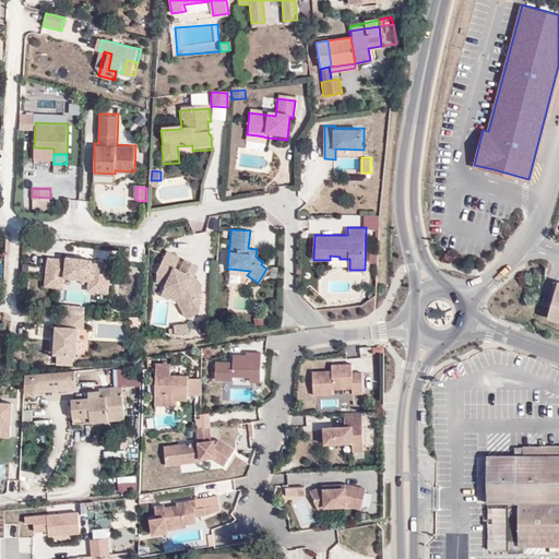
[(188,318),(198,311),(200,285),(201,285),(193,275),(198,266),(182,259),(178,269),(174,266),(179,257),(165,250),(155,271),(154,283),(163,286),(159,294),(175,301),(183,317),(188,318)]
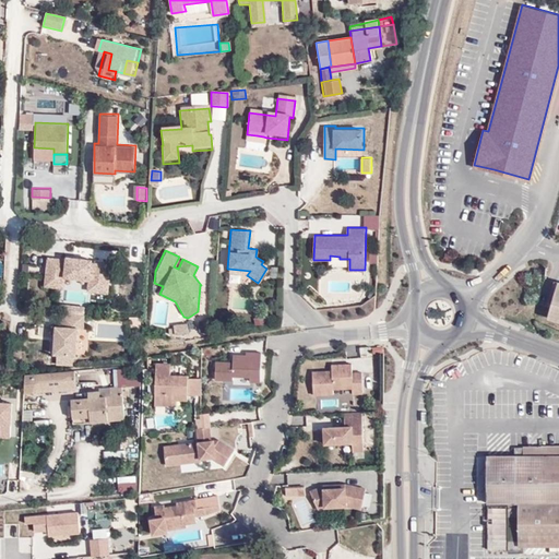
[(90,264),(64,261),(46,259),(44,284),(62,286),(62,281),(88,283),(87,288),(106,290),(108,265),(90,264)]
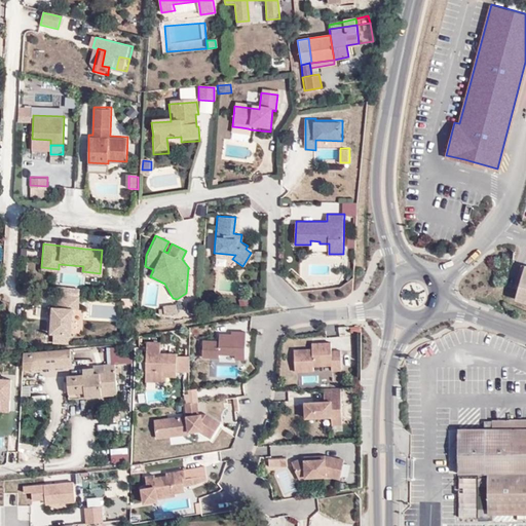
[(525,265),(515,299),(525,302),(525,265)]
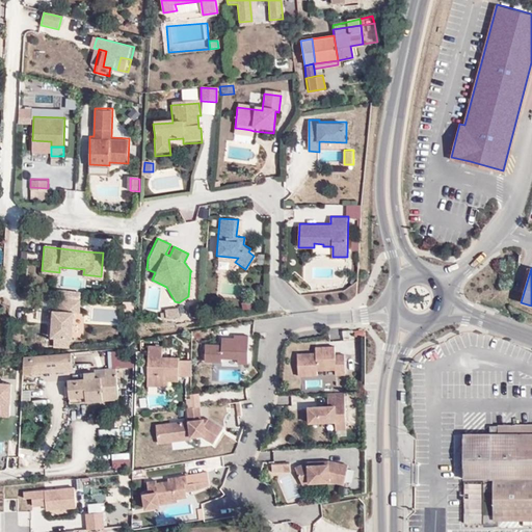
[(79,317),(79,303),(58,302),(58,316),(52,315),(52,342),(73,342),(74,317),(79,317)]
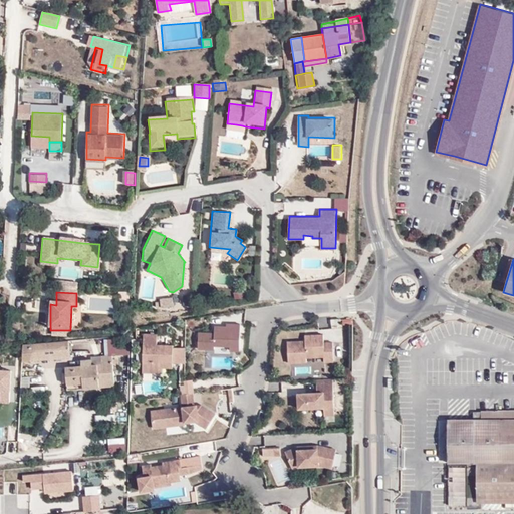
[(154,307),(172,305),(171,296),(158,298),(158,301),(153,301),(154,307)]
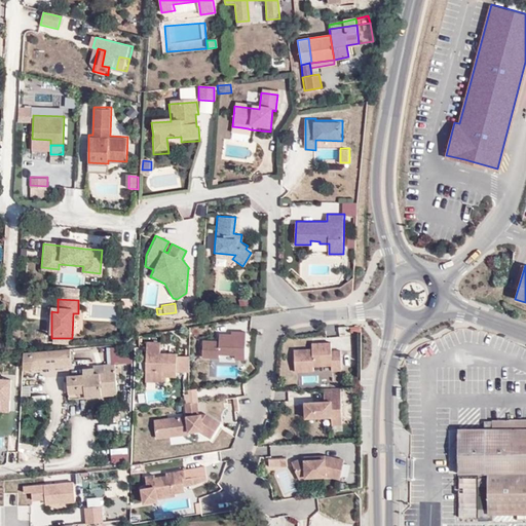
[(237,358),(248,359),(248,331),(233,331),(233,334),(221,334),(221,340),(205,340),(204,357),(221,358),(221,353),(237,354),(237,358)]
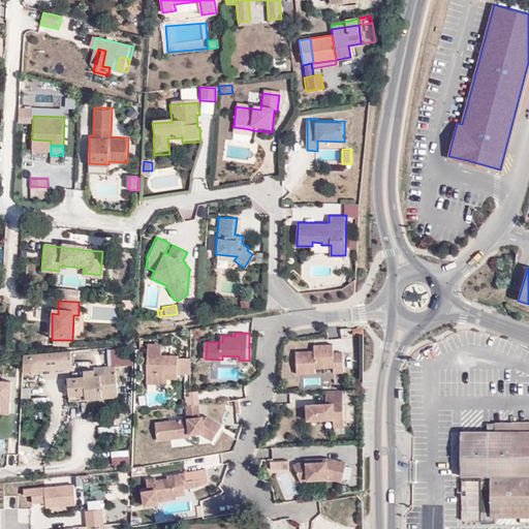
[(320,349),(303,349),(303,372),(320,372),(320,367),(340,367),(340,372),(349,372),(349,352),(340,352),(340,344),(320,344),(320,349)]
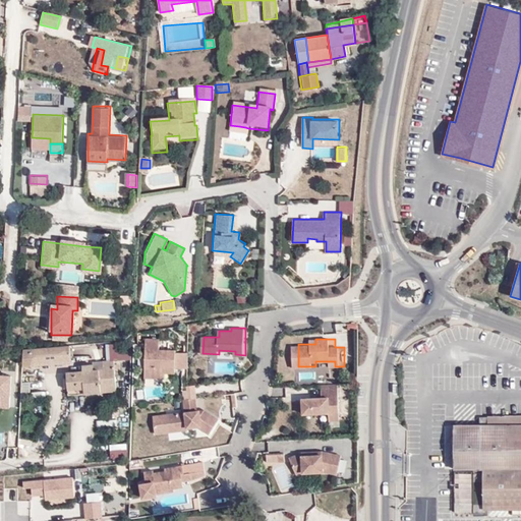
[(160,351),(160,340),(147,340),(146,379),(156,379),(157,373),(166,373),(176,373),(176,351),(160,351)]
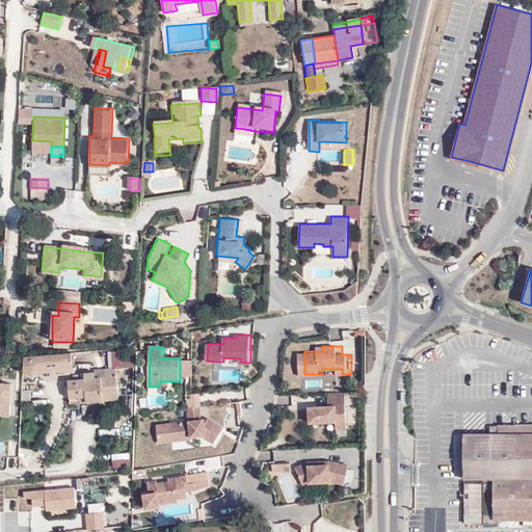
[(109,369),(134,368),(133,350),(108,352),(109,369)]
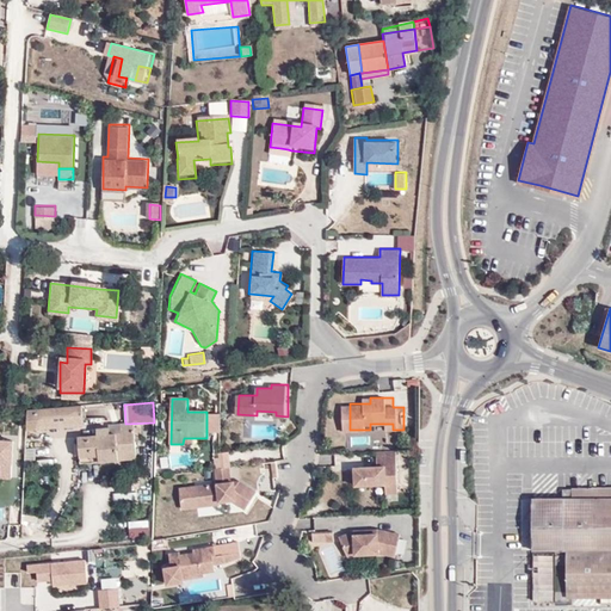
[(78,423),(78,408),(34,414),(35,427),(78,423)]
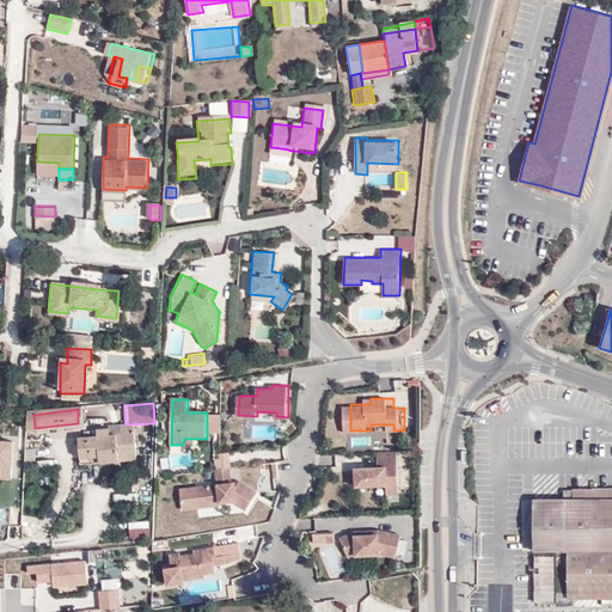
[(123,426),(124,434),(78,438),(79,457),(98,456),(99,463),(118,461),(118,458),(135,456),(133,424),(123,426)]
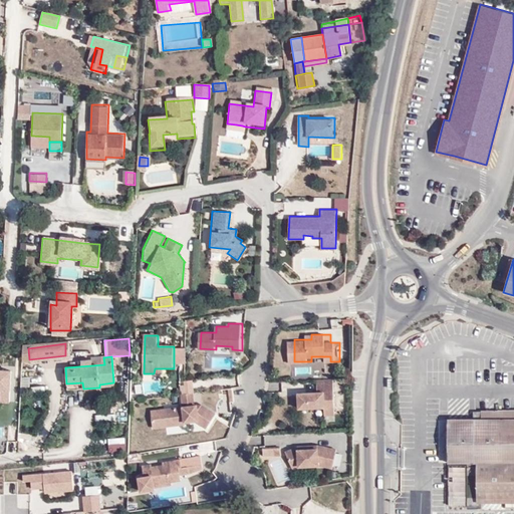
[(0,401),(9,402),(11,370),(0,369),(0,401)]
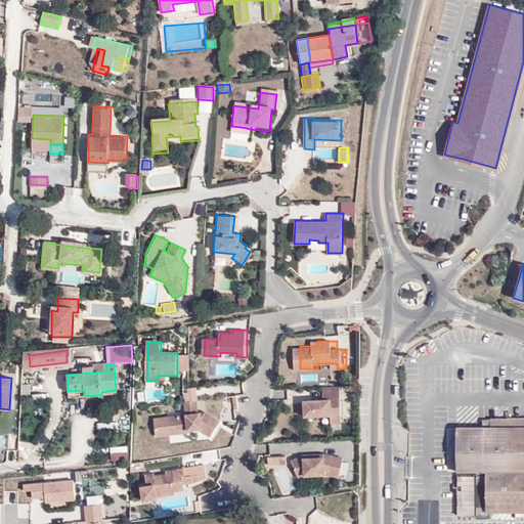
[(337,413),(337,421),(347,421),(345,385),(338,385),(329,386),(330,398),(310,399),(310,415),(337,413)]
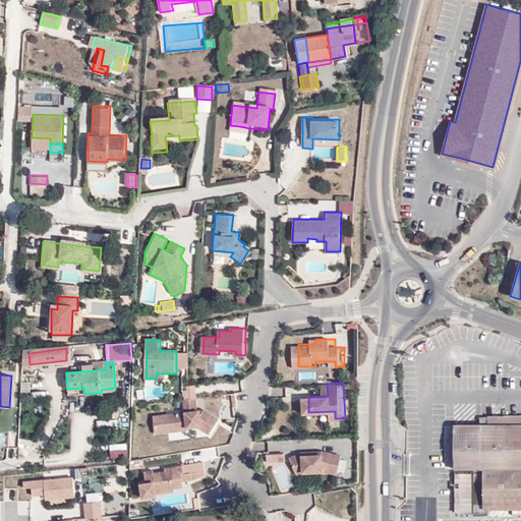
[(221,418),(206,409),(198,410),(196,398),(185,399),(186,412),(168,414),(169,427),(188,425),(188,426),(198,425),(212,432),(221,418)]
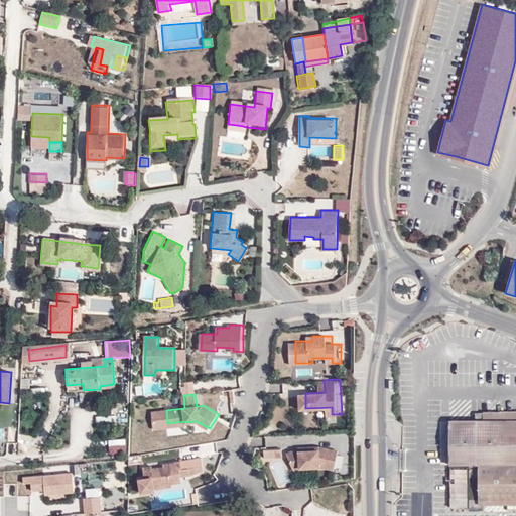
[(515,411),(482,411),(482,413),(482,419),(515,419),(515,411)]
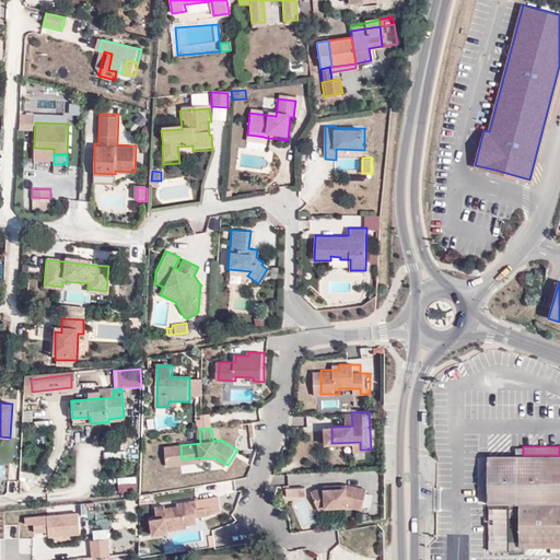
[(559,455),(523,455),(516,455),(489,455),(489,502),(508,502),(509,551),(523,551),(523,543),(559,541),(559,455)]
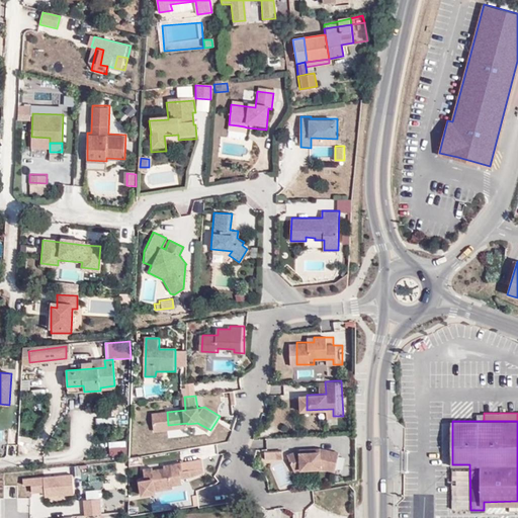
[(127,442),(109,443),(109,456),(127,456),(127,442)]
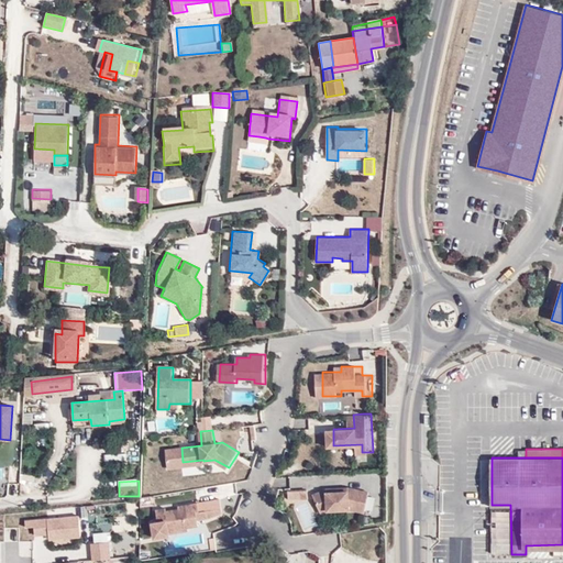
[(352,488),(331,489),(317,496),(324,515),(332,511),(346,510),(353,510),(368,514),(373,493),(352,488)]
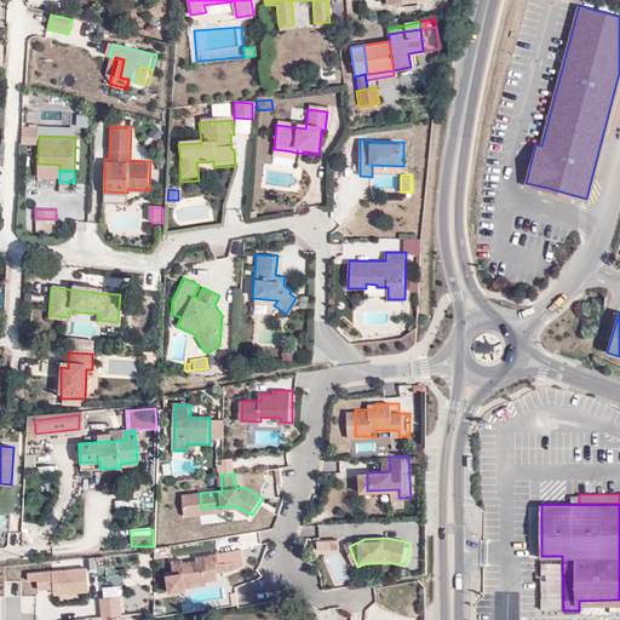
[(321,551),(337,550),(337,541),(321,541),(321,551)]
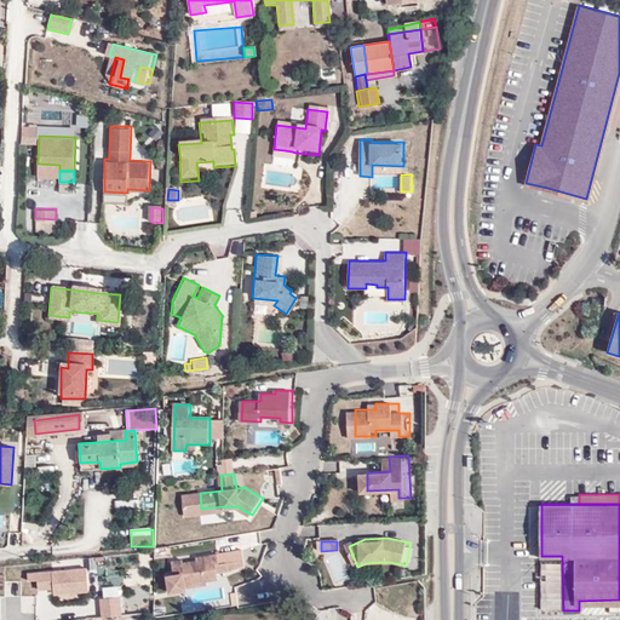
[(233,573),(248,564),(246,552),(212,558),(212,561),(206,562),(187,566),(185,562),(176,564),(178,578),(188,577),(190,590),(211,586),(211,584),(222,581),(220,574),(233,573)]
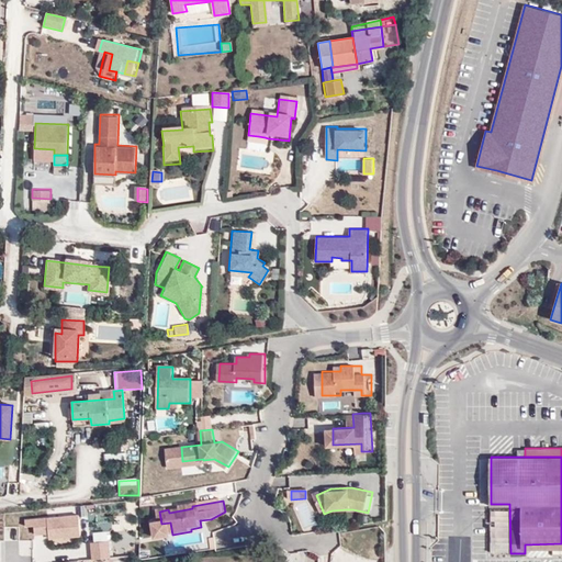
[(25,519),(26,526),(34,526),(35,534),(49,532),(49,538),(81,536),(79,515),(25,519)]
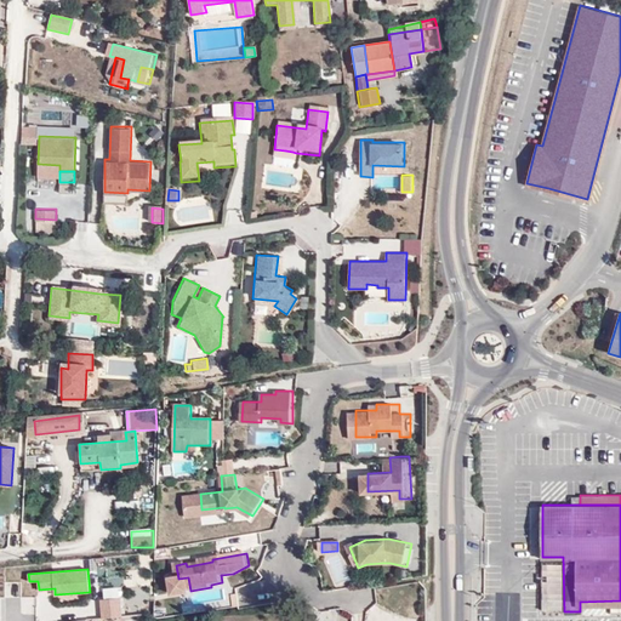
[(103,617),(121,616),(120,598),(101,599),(103,617)]
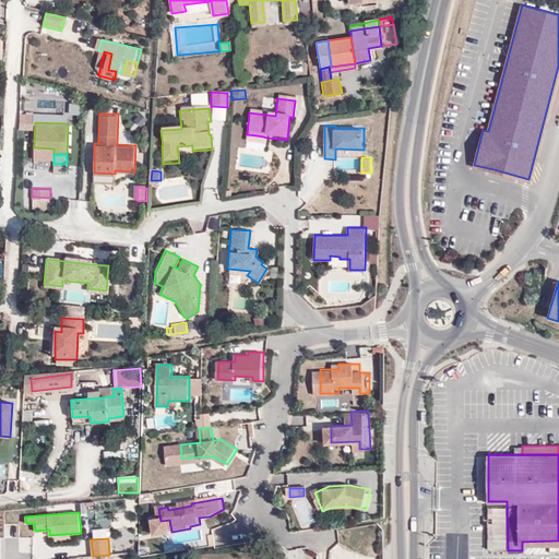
[(49,548),(49,558),(76,557),(75,546),(49,548)]
